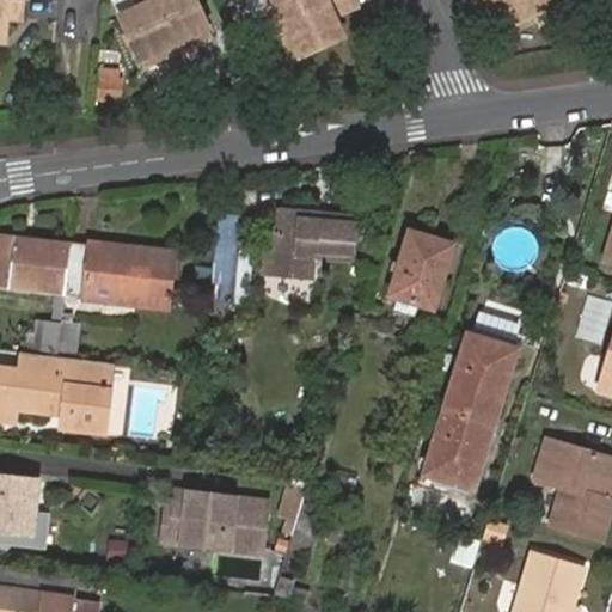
[(17,0),(0,0),(0,41),(7,43),(8,17),(17,18),(17,0)]
